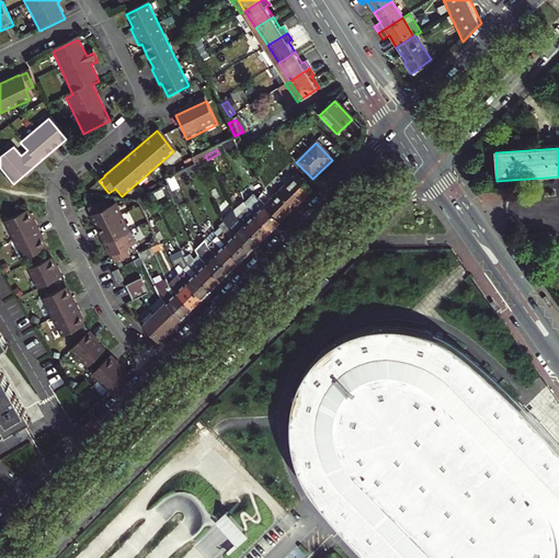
[(193,161),(195,166),(207,160),(205,156),(193,161)]
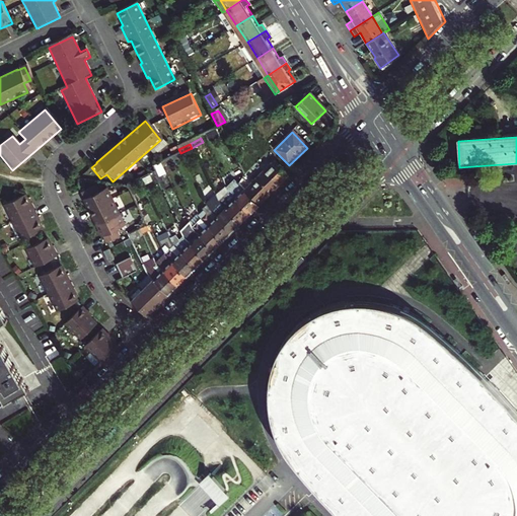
[(170,160),(159,165),(161,169),(172,164),(170,160)]
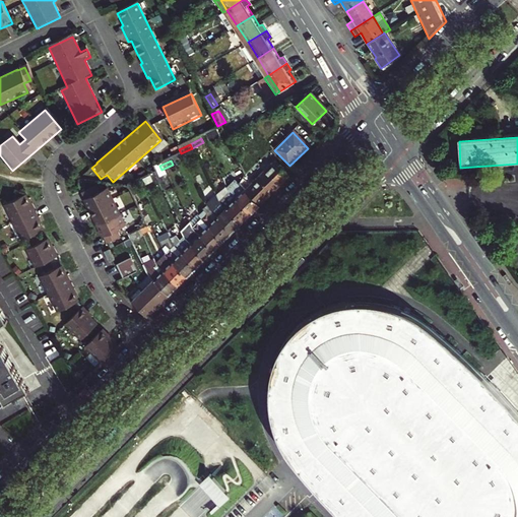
[(274,163),(245,192),(259,206),(288,178),(274,163)]
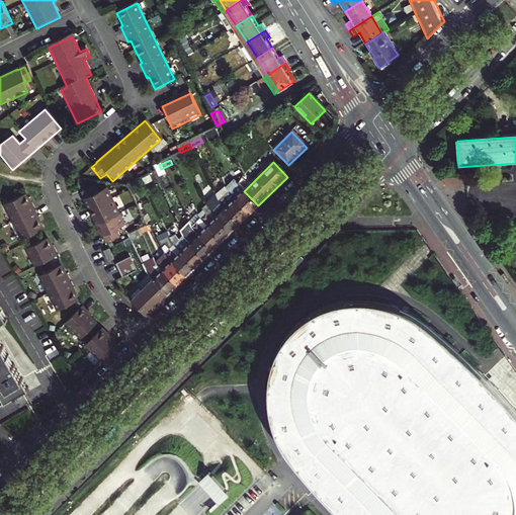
[(258,205),(244,191),(237,184),(227,193),(249,215),(258,205)]
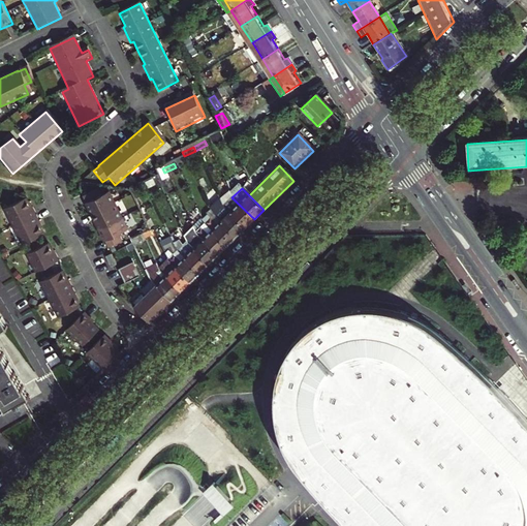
[(103,243),(106,249),(120,242),(117,236),(125,231),(106,193),(98,197),(94,190),(81,197),(84,204),(83,205),(102,243),(103,243)]
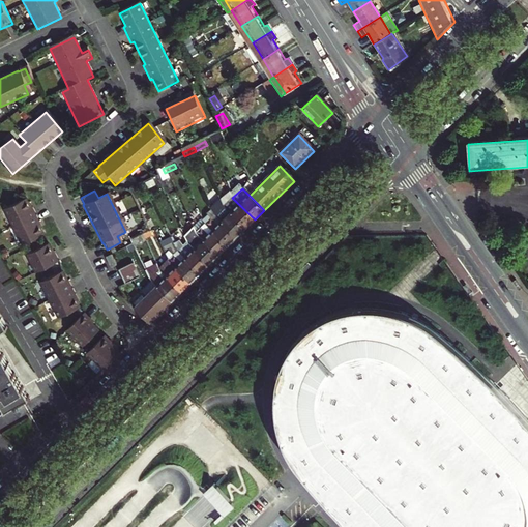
[(222,203),(224,207),(245,229),(255,220),(232,198),(229,201),(226,198),(222,203)]
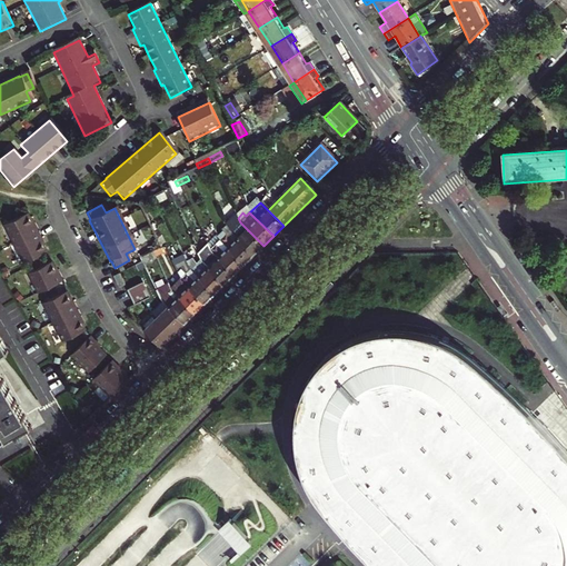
[(26,215),(2,226),(22,265),(45,252),(39,242),(41,241),(32,225),(31,225),(26,215)]
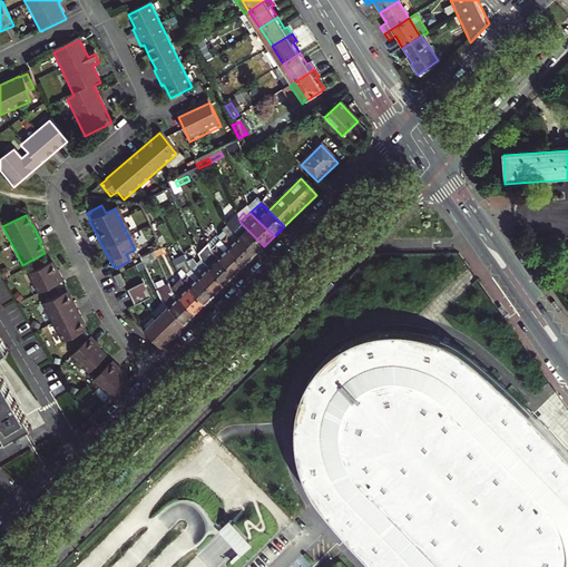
[(264,246),(241,223),(236,226),(233,223),(228,227),(231,232),(254,256),(264,246)]
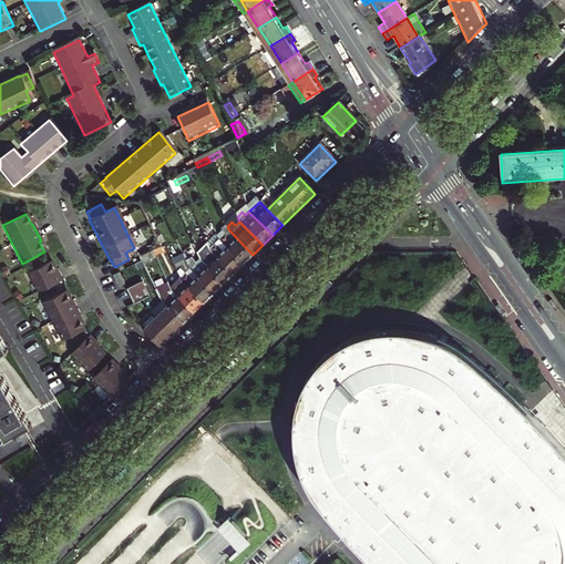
[(219,241),(242,265),(243,265),(253,255),(229,231),(225,235),(222,231),(216,235),(219,241)]
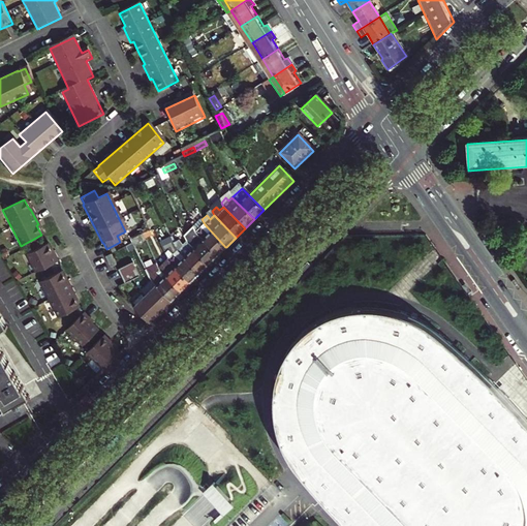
[(217,255),(225,247),(205,224),(200,228),(198,223),(192,228),(195,234),(217,255)]
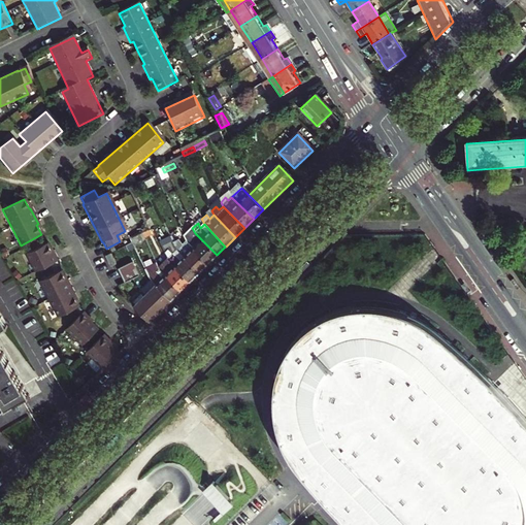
[(217,255),(195,233),(191,237),(187,229),(181,232),(186,242),(207,264),(217,255)]
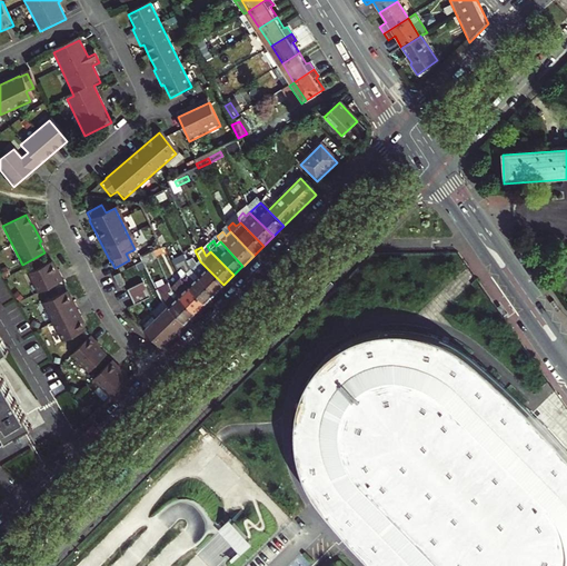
[(152,255),(157,264),(169,257),(165,248),(152,255)]
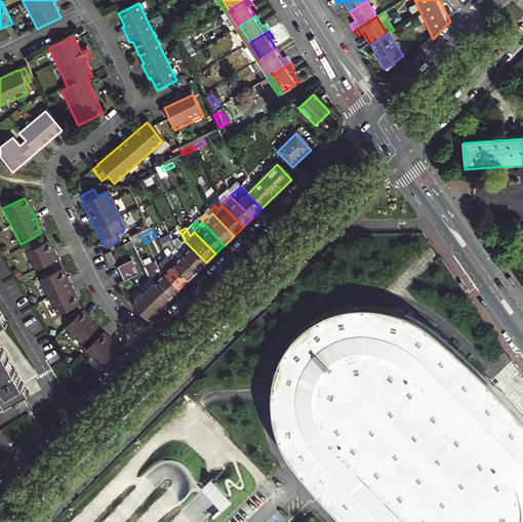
[(128,241),(132,248),(145,243),(141,235),(128,241)]
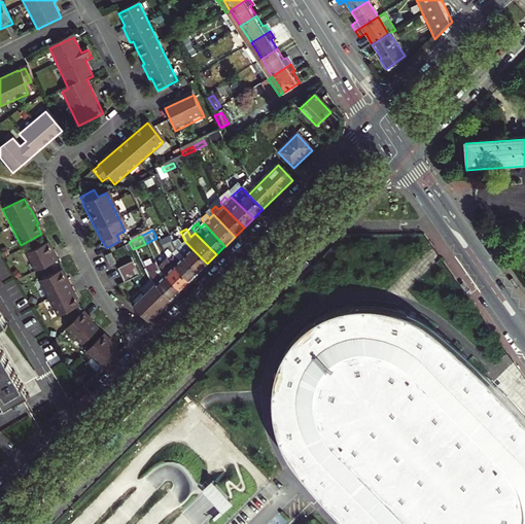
[(179,241),(173,244),(176,251),(198,273),(207,264),(185,242),(181,245),(179,241)]
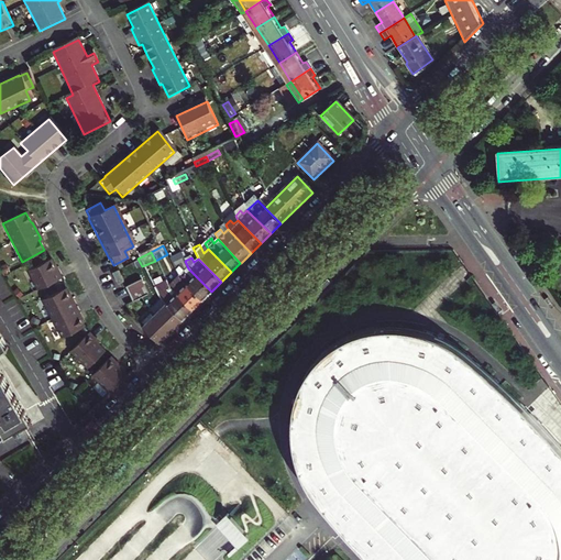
[(50,260),(26,271),(36,291),(61,278),(56,270),(55,271),(50,260)]
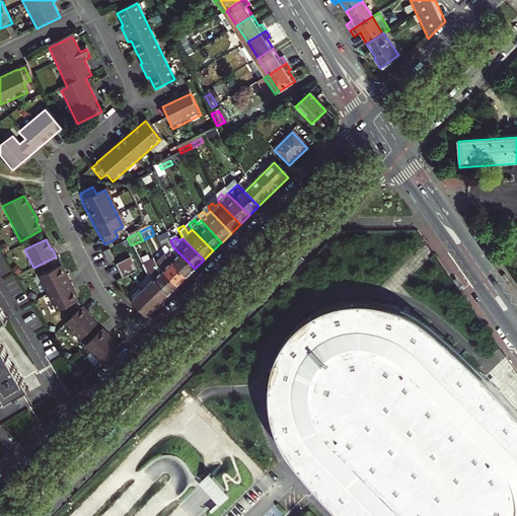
[(173,247),(170,240),(159,245),(164,256),(186,278),(195,269),(173,247)]
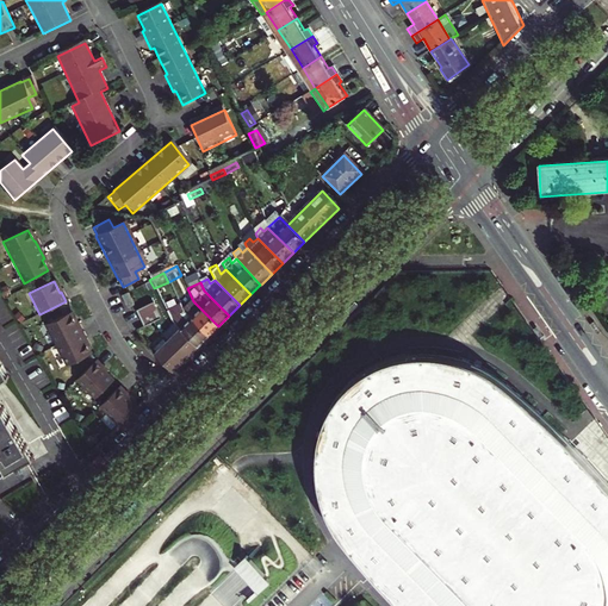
[(132,306),(126,294),(119,297),(125,310),(132,306)]
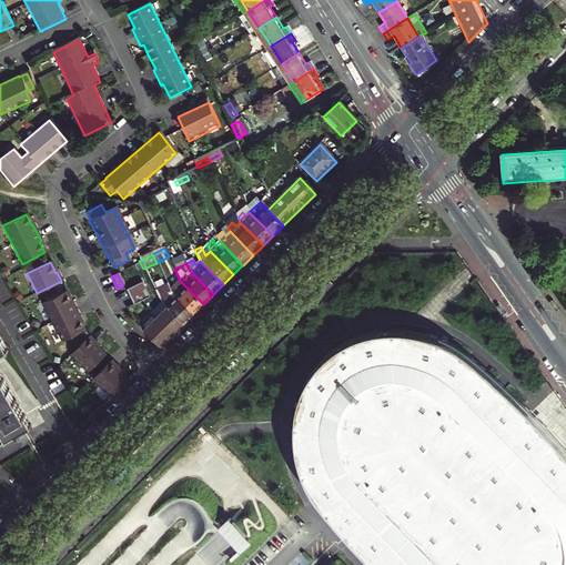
[(203,304),(180,281),(174,285),(170,290),(193,314),(203,304)]
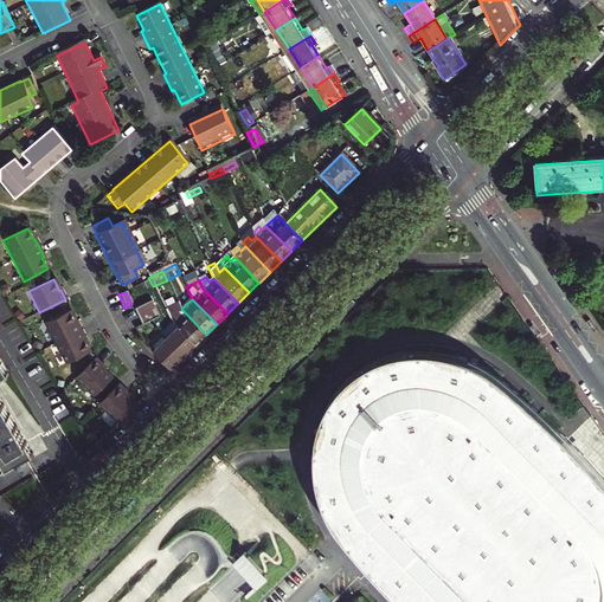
[(196,345),(206,335),(181,309),(179,304),(177,301),(164,308),(169,318),(178,327),(196,345)]
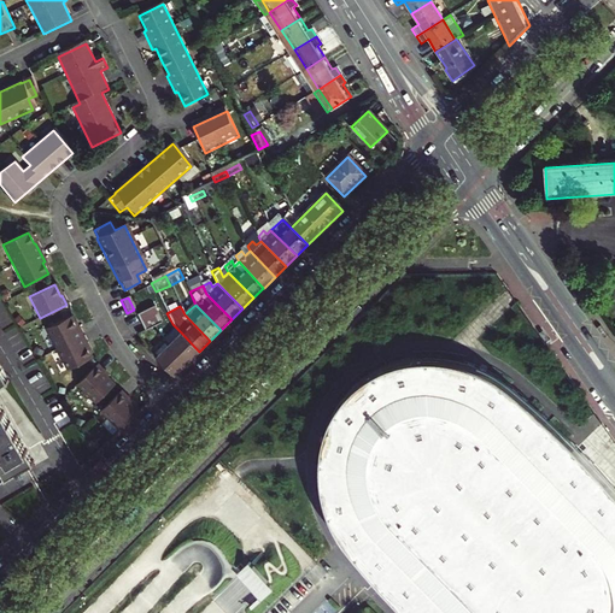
[(160,324),(152,307),(136,314),(145,331),(160,324)]
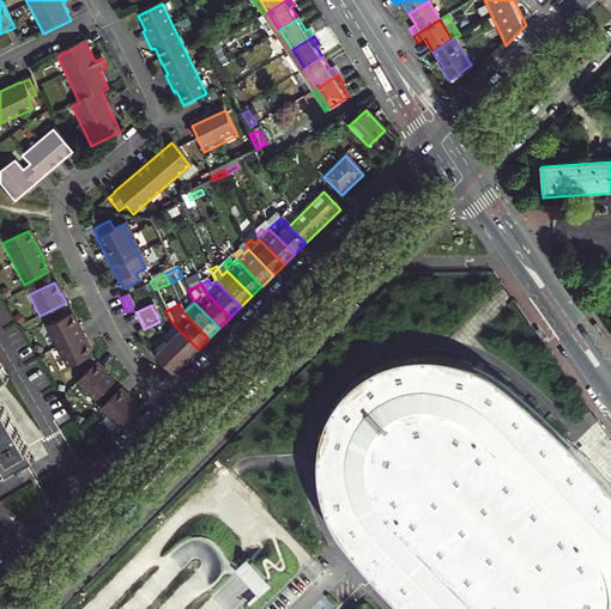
[(70,315),(46,327),(66,367),(91,355),(85,343),(86,343),(77,324),(76,326),(70,315)]
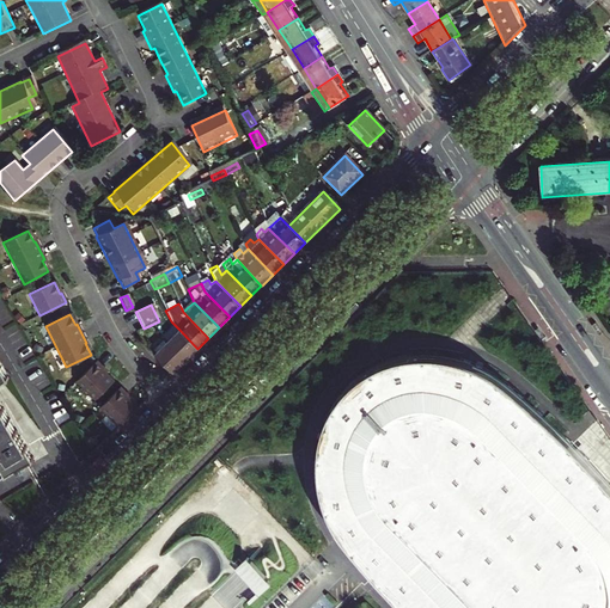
[(172,374),(197,349),(180,330),(166,343),(153,355),(172,374)]
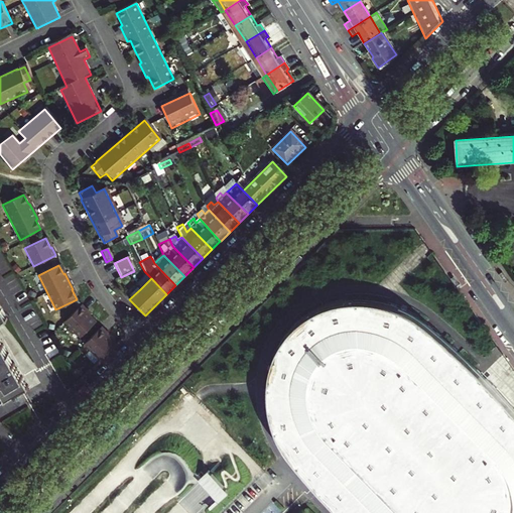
[(279,435),(292,460),(343,512),(513,512),(513,402),(490,375),(483,367),(431,321),(404,302),(371,296),(332,299),(296,319),(279,345),(271,379),(270,404),(279,435)]
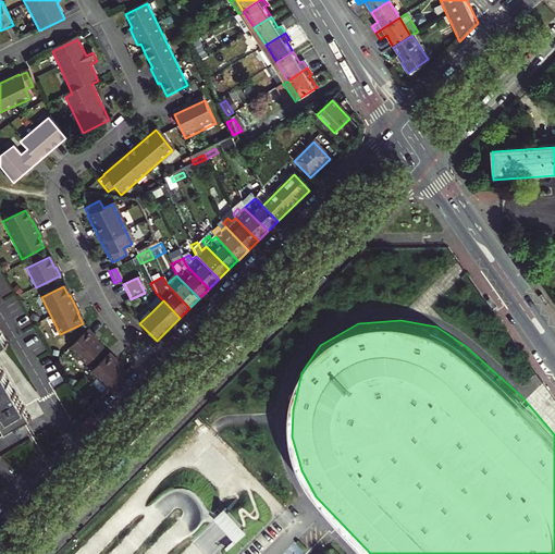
[(89,328),(69,348),(86,366),(105,347),(95,336),(96,334),(89,328)]
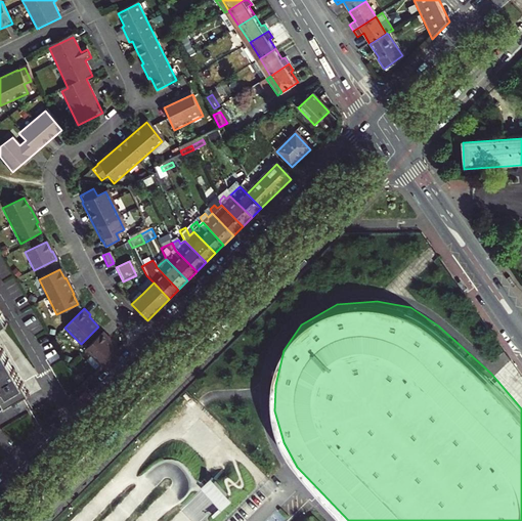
[(0,405),(2,409),(13,403),(27,395),(24,390),(0,347),(0,329),(5,327),(0,317),(0,405)]
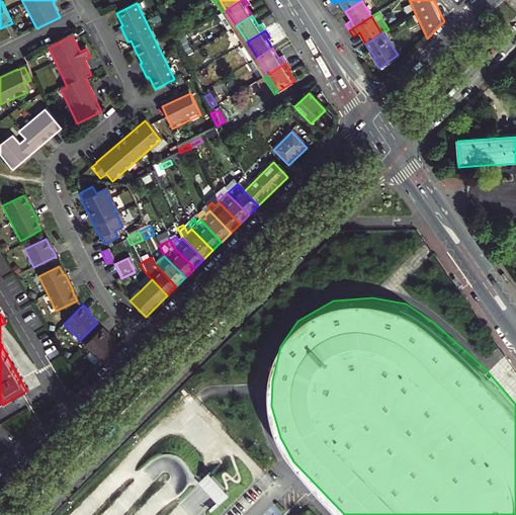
[(84,347),(99,362),(116,345),(107,336),(109,334),(103,328),(84,347)]
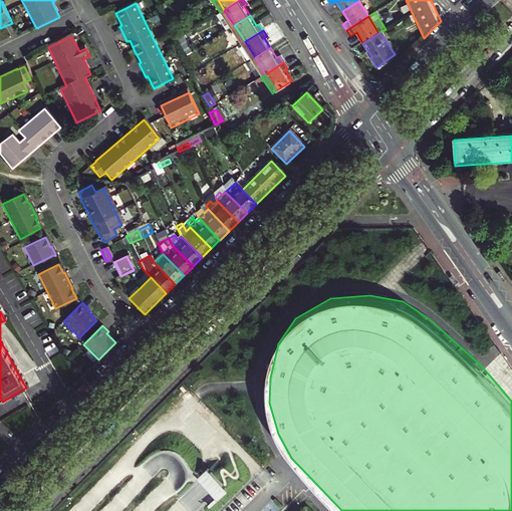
[(187,378),(182,384),(185,387),(190,381),(187,378)]
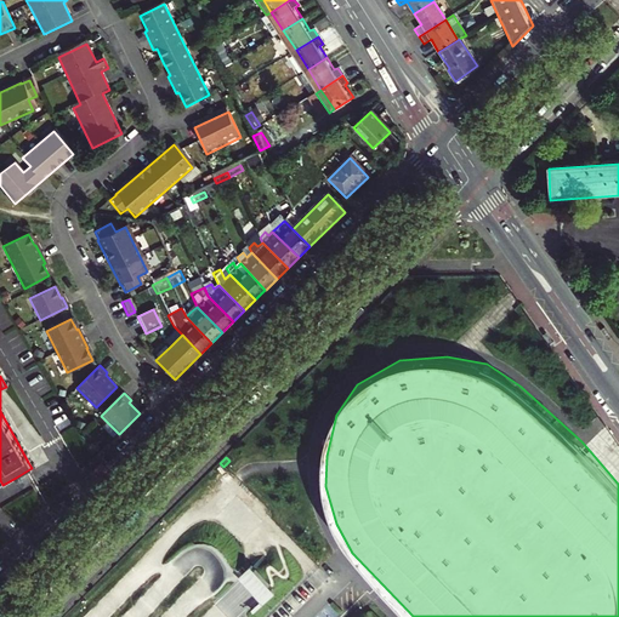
[(263,605),(277,593),(253,566),(239,580),(263,605)]
